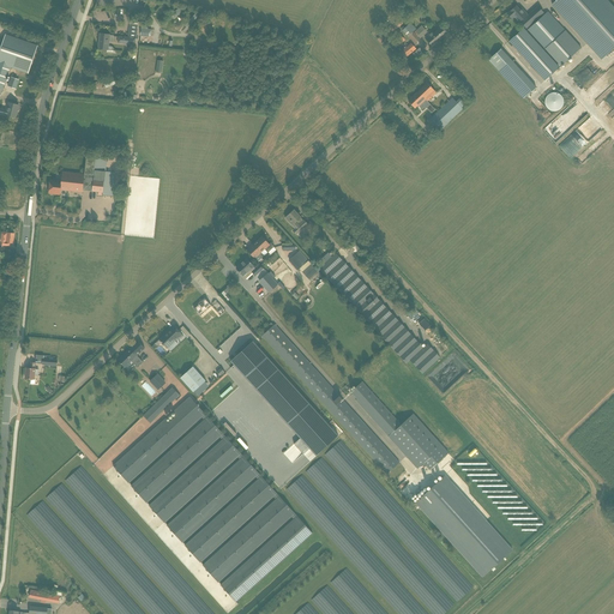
[(554,0),(552,5),(601,60),(613,47),(613,7),(607,0),(554,0)]
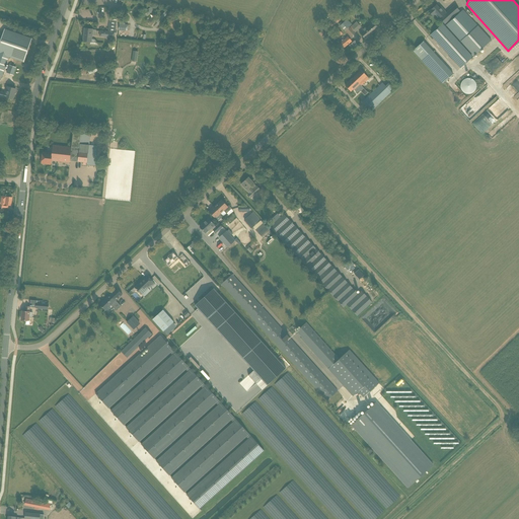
[(446,13),(440,7),(439,8),(436,5),(429,12),(432,16),(433,16),(437,20),(439,18),(444,22),(445,24),(460,11),(455,5),(446,13)]
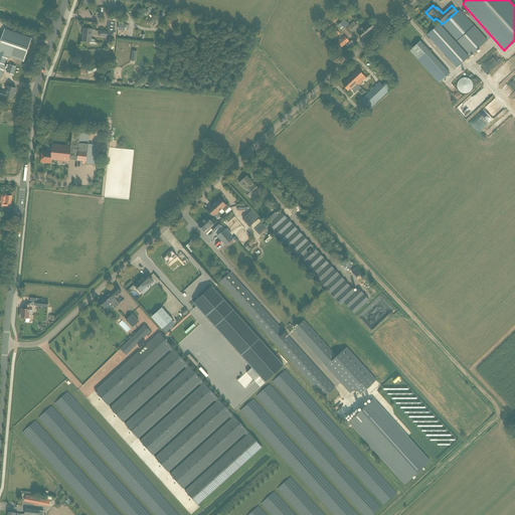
[(145,12),(148,15),(153,9),(151,6),(145,12)]
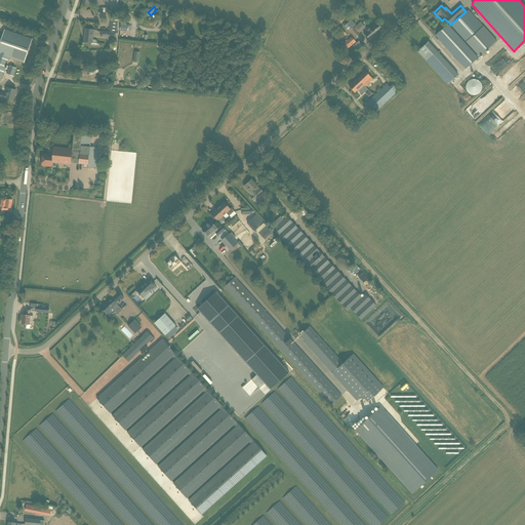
[(466,42),(480,56),(497,41),(484,26),(480,23),(477,18),(469,9),(450,26),(455,31),(466,42)]
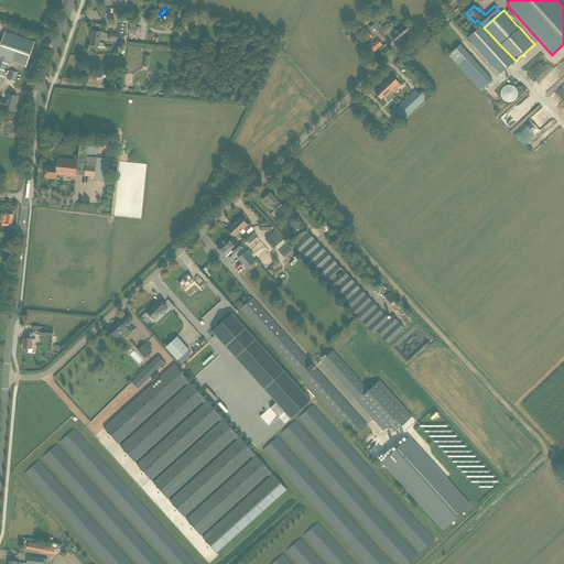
[(174,25),(183,14),(180,12),(171,23),(174,25)]
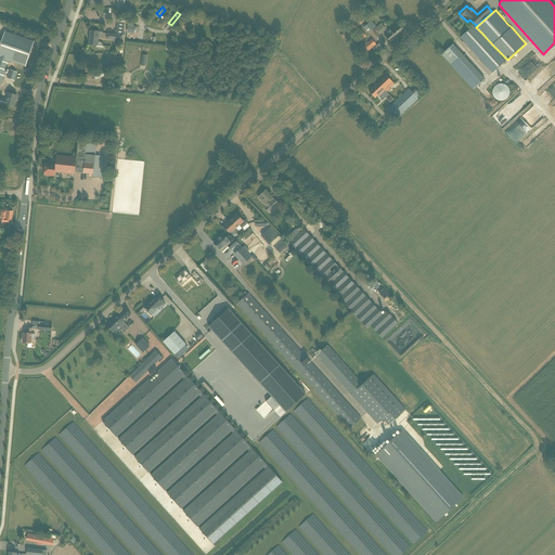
[(107,34),(106,39),(123,41),(123,35),(124,35),(125,21),(117,20),(116,29),(115,34),(107,34)]
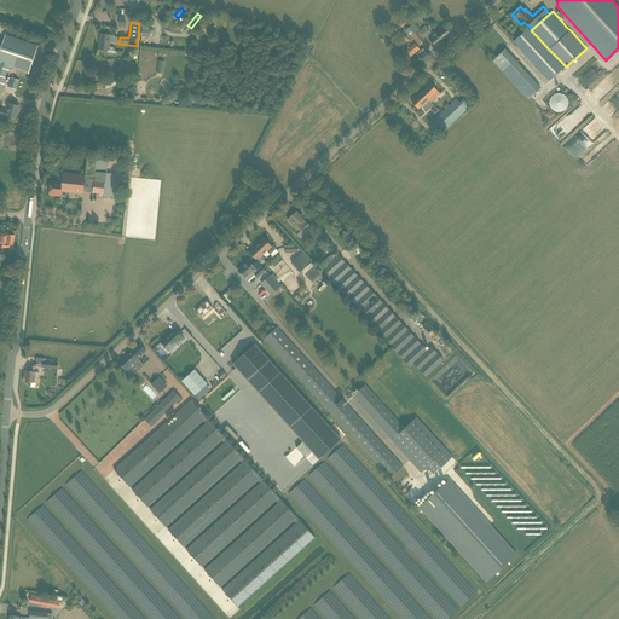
[(411,36),(418,45),(423,40),(431,33),(424,27),(418,32),(414,24),(405,30),(411,36)]
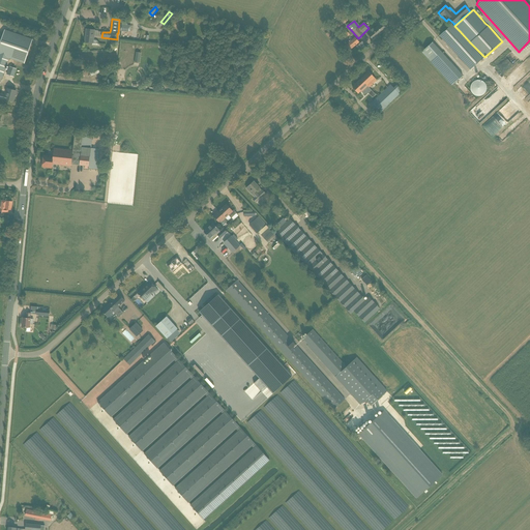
[(122,22),(121,31),(129,32),(130,31),(131,26),(130,25),(127,25),(127,24),(122,22)]
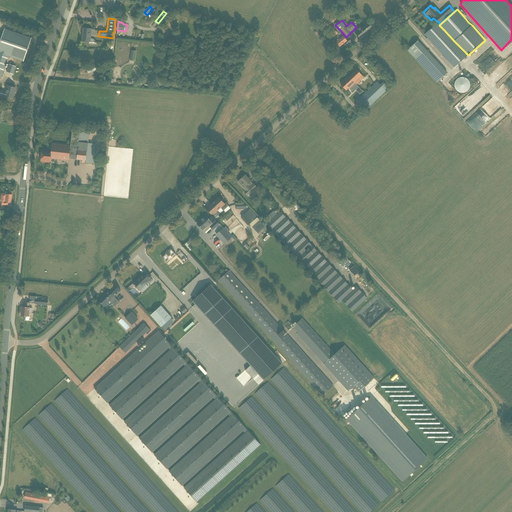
[(356,33),(357,34),(360,38),(373,27),(369,22),(364,26),(362,28),(360,26),(354,32),(356,33)]
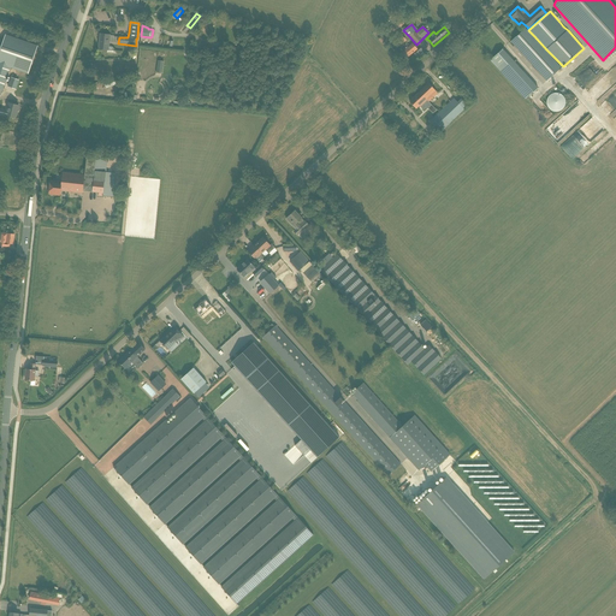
[(525,29),(511,41),(548,81),(561,69),(532,37),(525,29)]
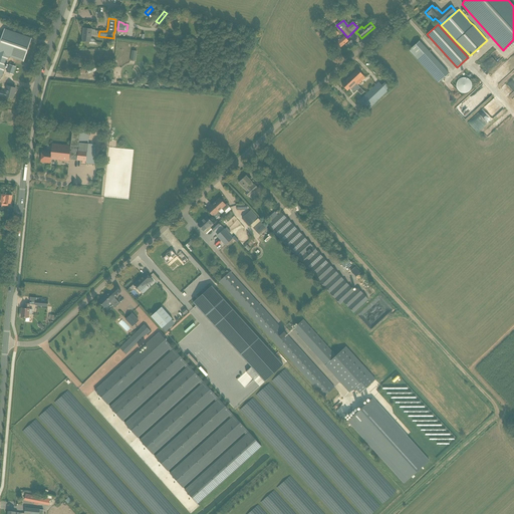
[(331,40),(339,33),(334,27),(326,34),(331,40)]
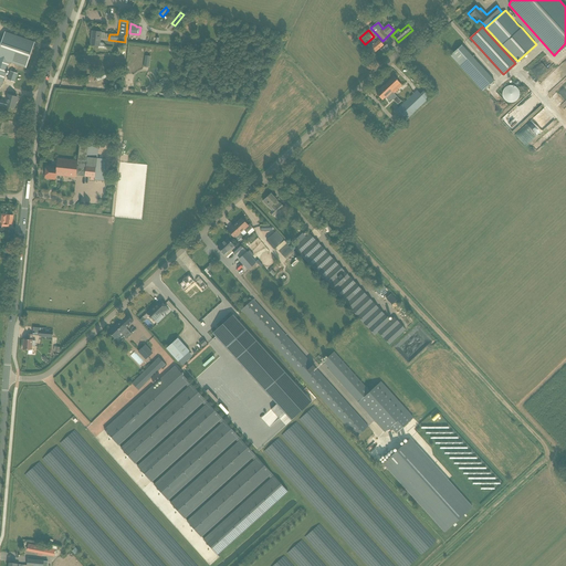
[(27,67),(33,46),(35,42),(6,31),(3,37),(0,34),(0,87),(0,88),(10,62),(27,67)]
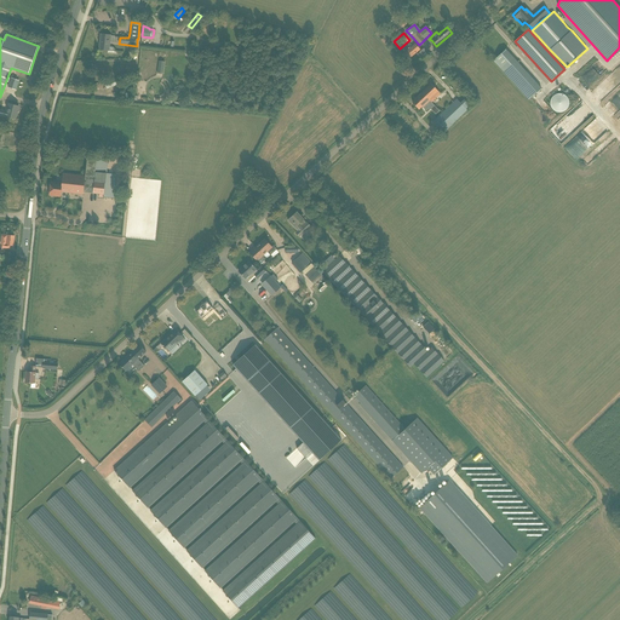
[(115,36),(110,36),(110,35),(107,35),(101,34),(99,50),(105,50),(108,51),(109,42),(114,42),(115,36)]
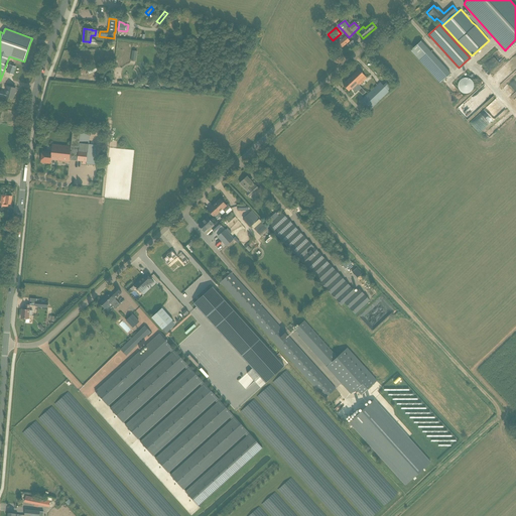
[(337,38),(333,41),(340,49),(350,41),(346,36),(343,39),(342,38),(339,41),(337,38)]
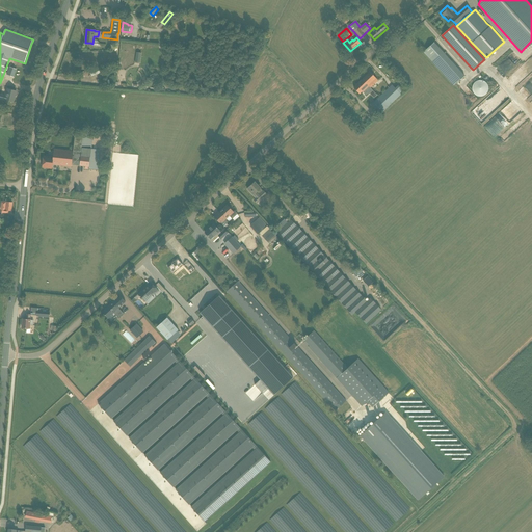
[(453,85),(464,76),(433,43),(423,52),(453,85)]
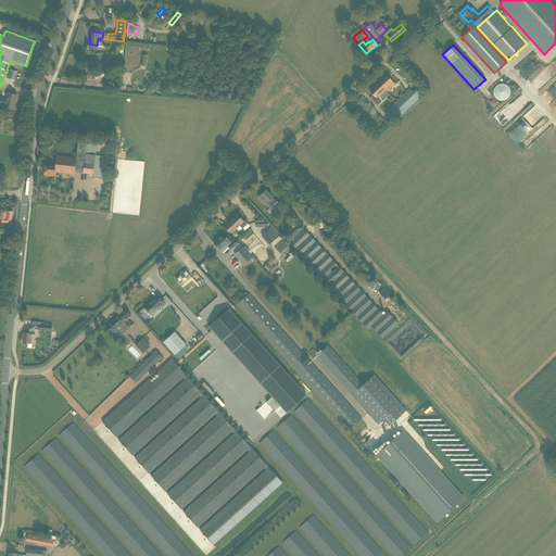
[(10,70),(8,78),(14,80),(17,73),(10,70)]
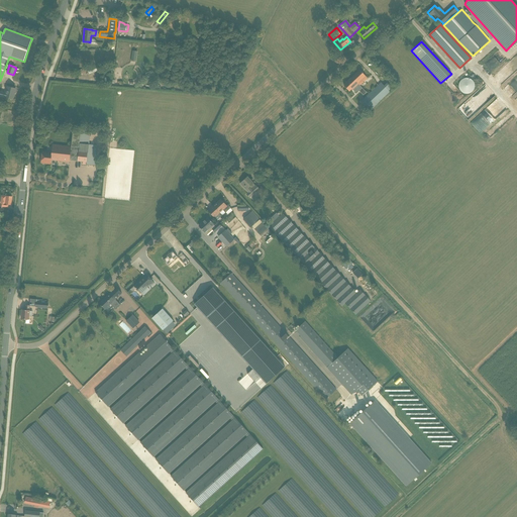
[(101,70),(98,65),(87,69),(89,74),(101,70)]
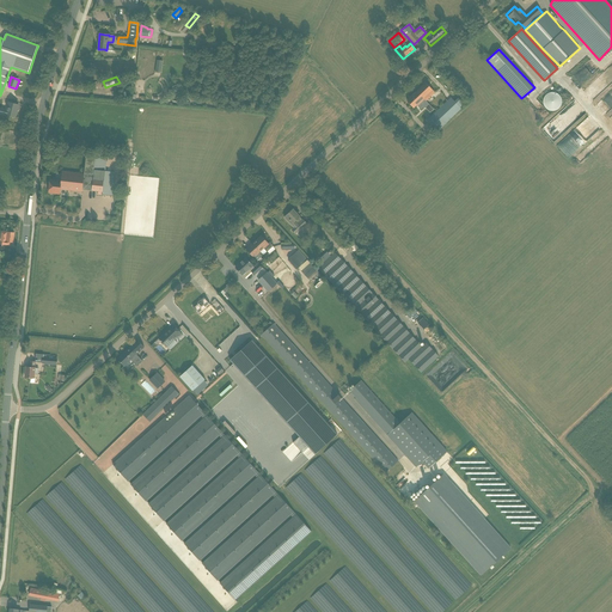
[(426,102),(434,92),(426,83),(416,92),(426,102)]
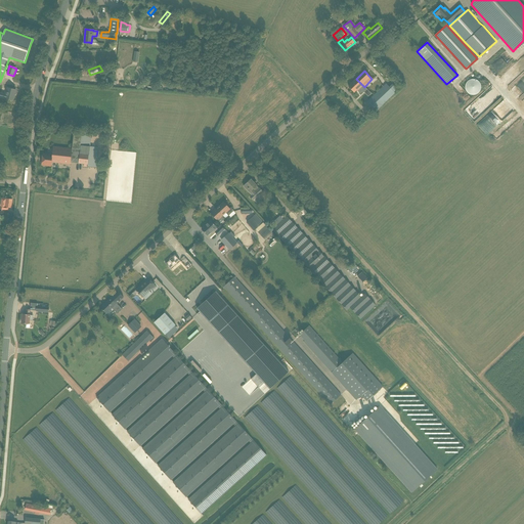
[(356,79),(348,86),(352,90),(354,92),(356,89),(359,92),(361,91),(363,92),(366,89),(364,87),(356,79)]
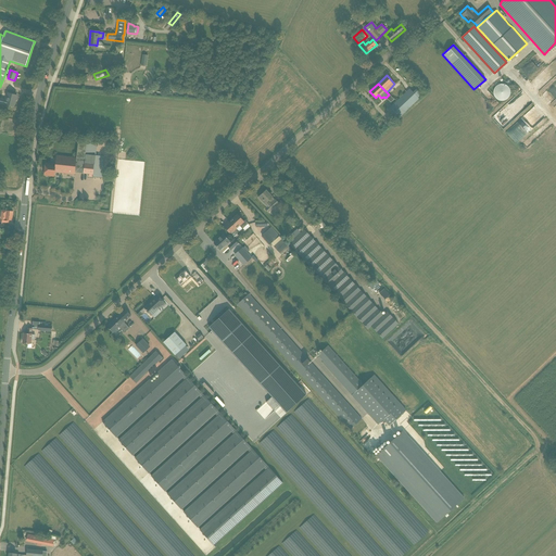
[(505,85),(505,84),(503,84),(501,84),(498,85),(496,86),(494,88),(493,90),(493,92),(494,96),(495,98),(497,100),(501,101),(503,101),(505,100),(508,99),(509,97),(510,93),(510,91),(509,88),(508,86),(506,85),(505,85)]
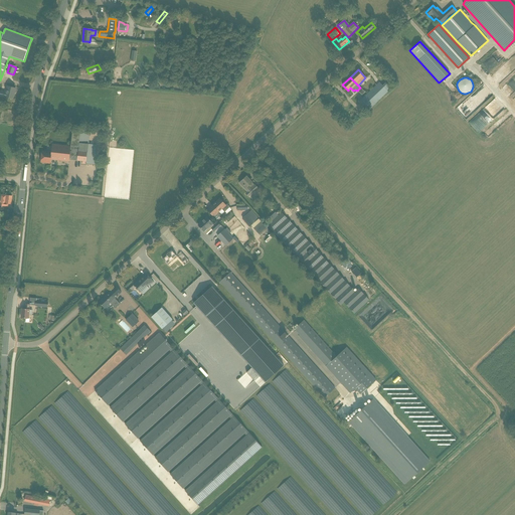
[(368,94),(377,103),(388,92),(387,90),(389,88),(386,84),(384,87),(379,81),(368,94)]
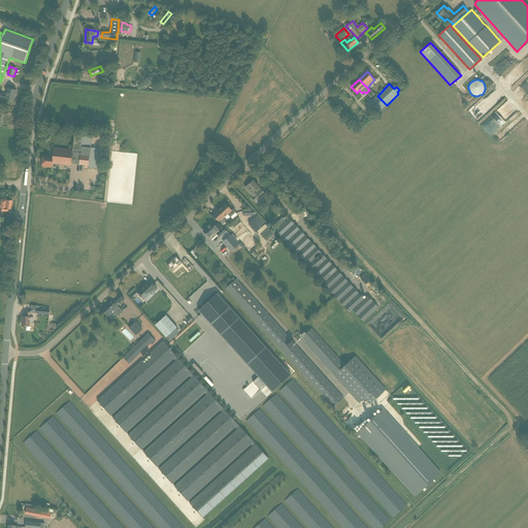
[(0,98),(13,101),(15,91),(8,89),(6,95),(3,95),(4,94),(0,93),(0,98)]
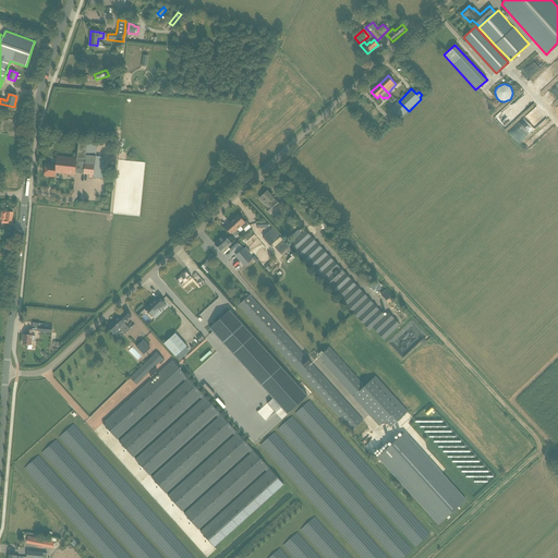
[(368,113),(373,109),(371,107),(373,105),(365,97),(359,105),(368,113)]
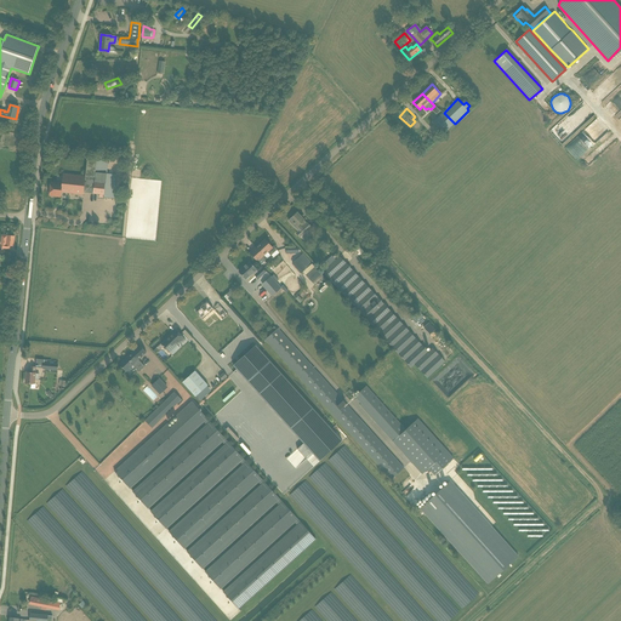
[(433,123),(444,134),(455,124),(444,113),(433,123)]
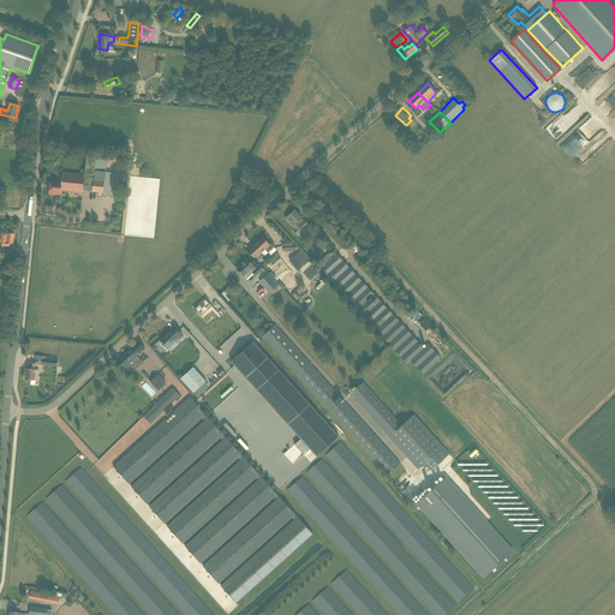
[(571,139),(561,148),(572,159),(580,150),(571,139)]
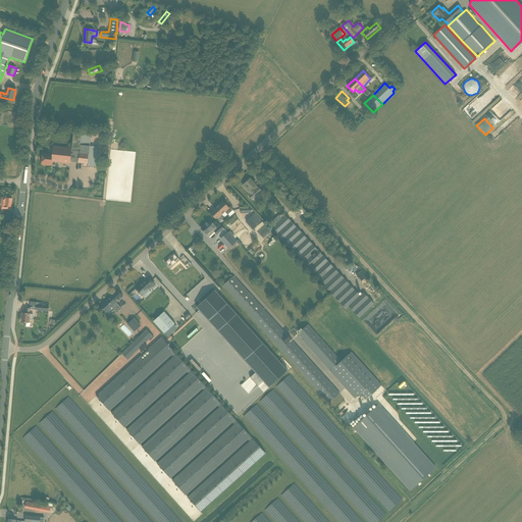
[(70,164),(70,162),(84,163),(84,166),(96,167),(98,147),(90,146),(92,133),(73,131),(71,149),(53,147),(52,154),(43,153),(41,164),(51,165),(52,162),(70,164)]
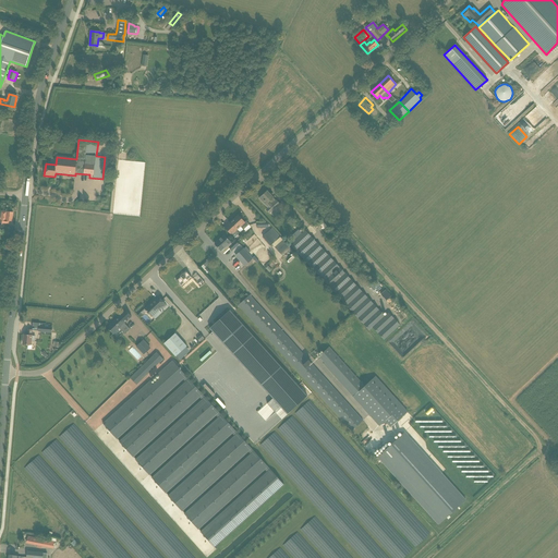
[(279,204),(270,195),(267,191),(259,198),(268,208),(266,210),(269,214),(279,204)]
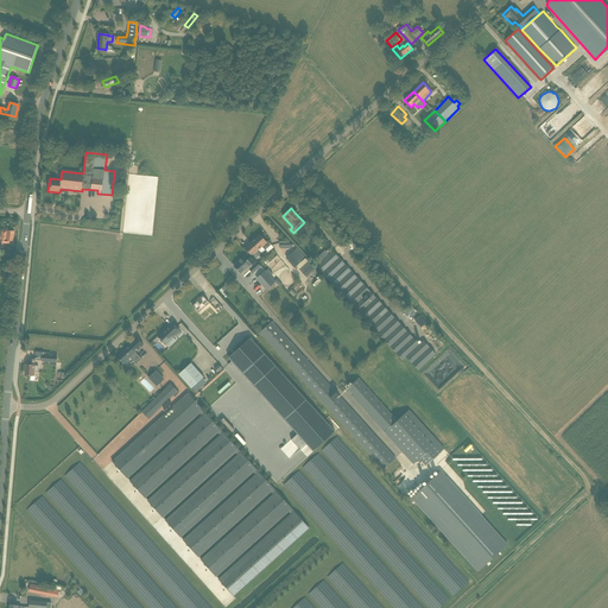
[(2,230),(1,232),(0,230),(0,236),(0,238),(0,242),(10,244),(10,240),(13,241),(14,232),(2,230)]
